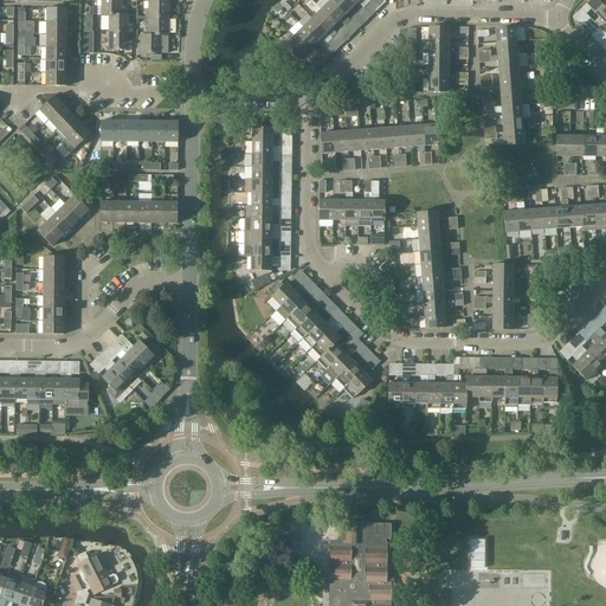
[(101,0),(102,15),(109,15),(126,15),(126,7),(122,7),(122,0),(101,0)]
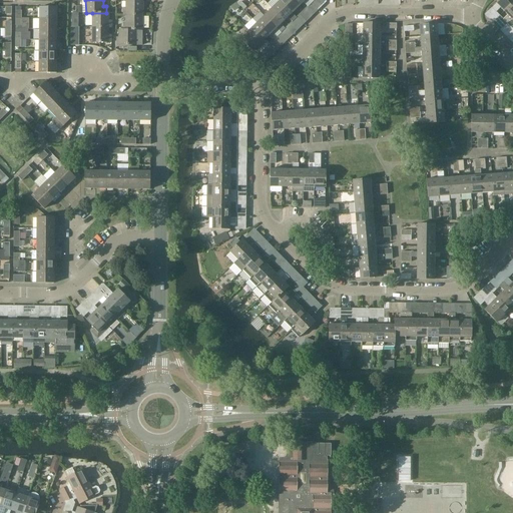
[(123,16),(126,16),(143,16),(143,1),(141,1),(141,0),(125,0),(126,1),(126,9),(123,9),(123,16)]
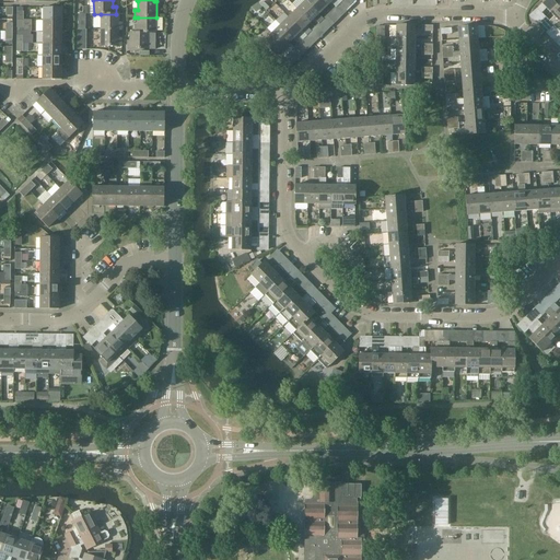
[(304,0),(305,1),(319,14),(327,7),(321,0),(304,0)]
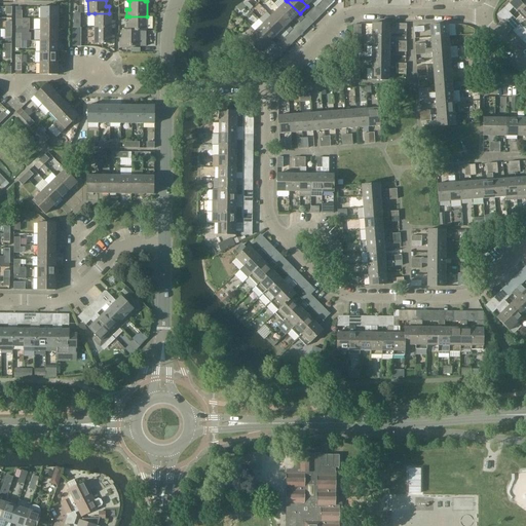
[(317,0),(301,0),(307,6),(311,3),(315,7),(316,7),(323,13),(328,9),(317,0)]
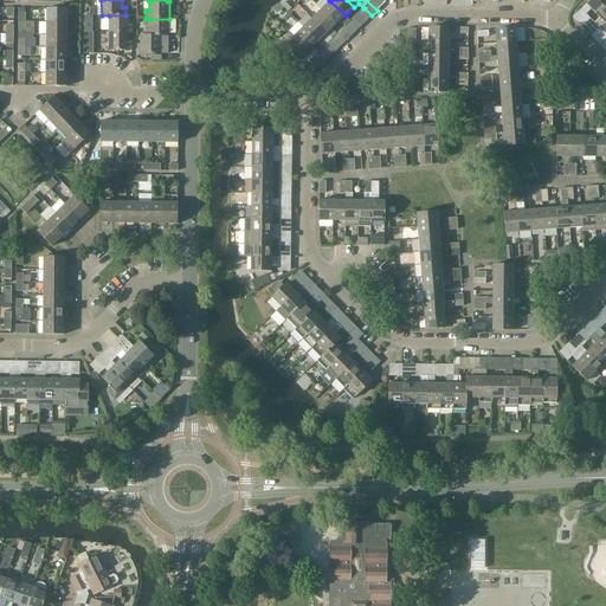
[(366,0),(378,11),(381,7),(373,0),(366,0)]
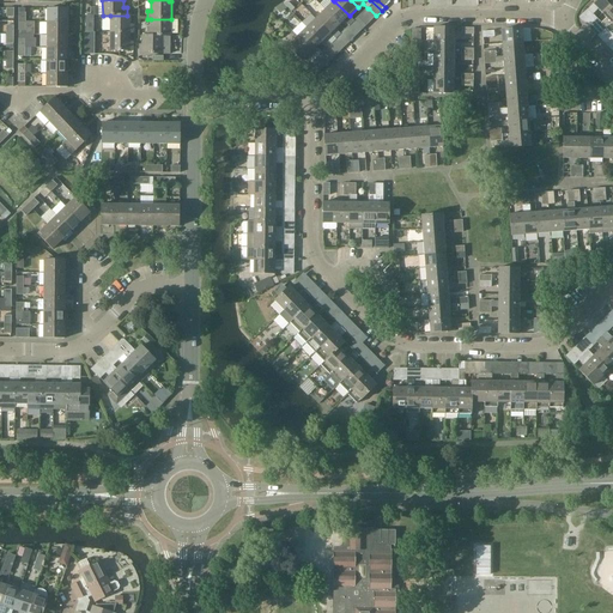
[(602,13),(612,2),(612,0),(596,0),(593,5),(587,11),(580,18),(584,23),(592,14),(593,16),(599,10),(602,13)]
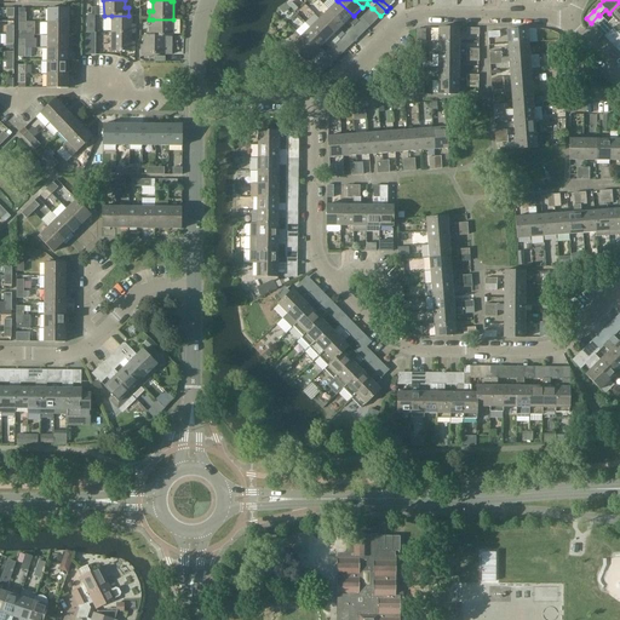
[(338,1),(329,10),(344,26),(348,22),(354,27),(354,26),(359,22),(354,16),(338,1)]
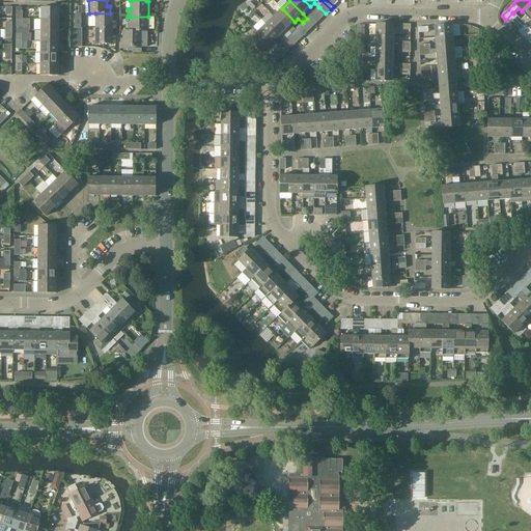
[(519,32),(530,19),(530,2),(522,11),(526,16),(521,21),(522,21),(514,28),(519,32)]
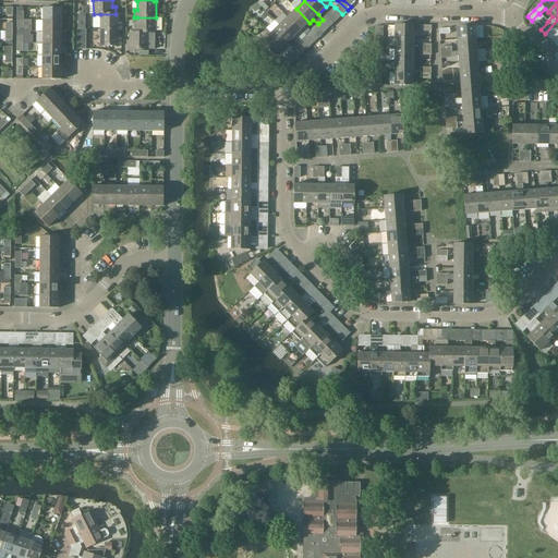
[(44,8),(44,20),(62,21),(62,8),(44,8)]
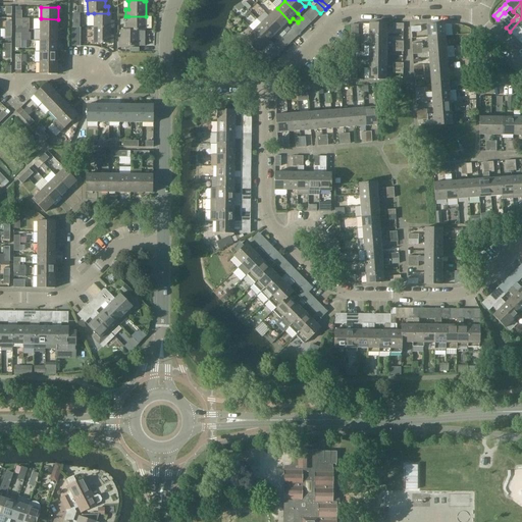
[(277,8),(269,16),(281,30),(290,21),(277,8)]
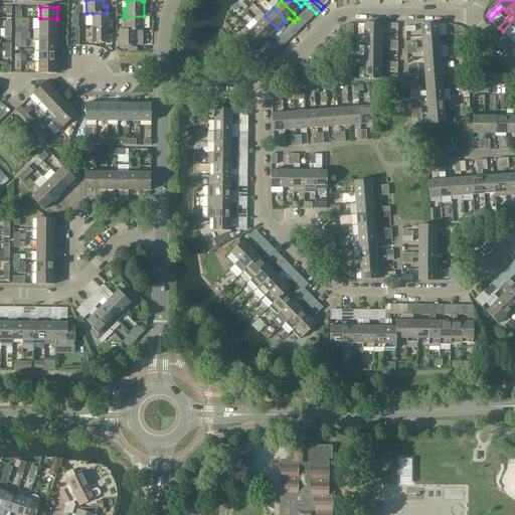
[(93,13),(93,28),(111,28),(113,28),(113,21),(111,21),(111,13),(107,13),(93,13)]
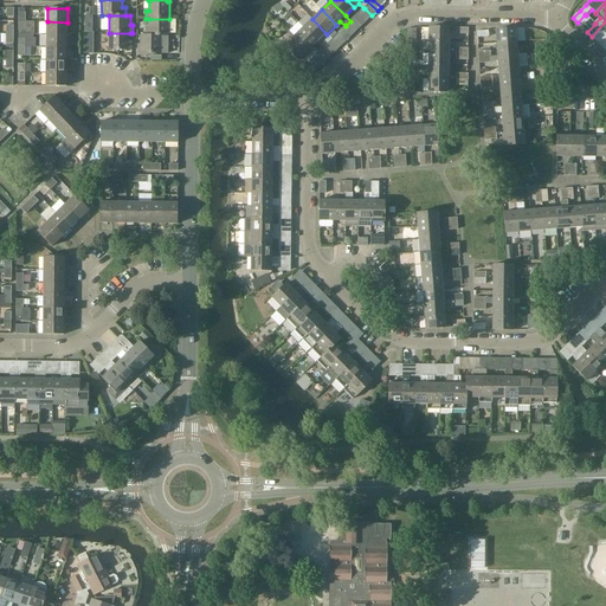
[(354,17),(350,21),(359,30),(362,26),(354,17)]
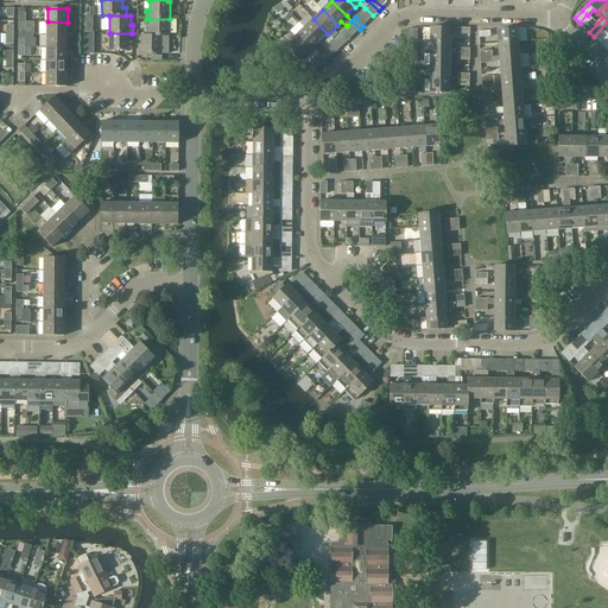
[(146,27),(146,36),(163,36),(170,37),(170,19),(150,19),(150,27),(146,27)]
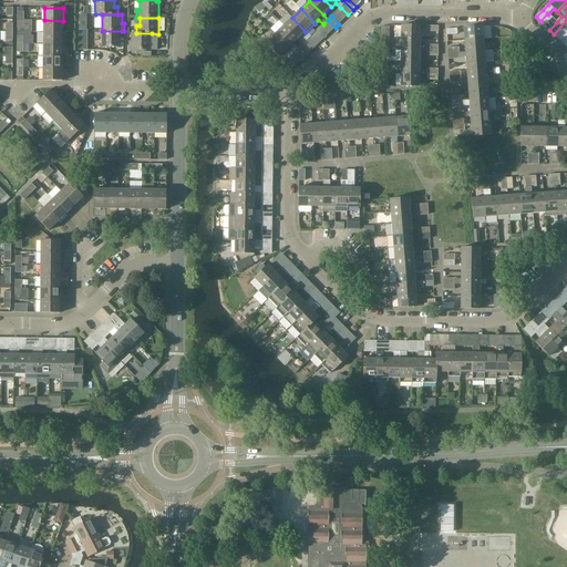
[(292,18),(284,26),(298,40),(301,37),(306,42),(307,41),(315,49),(318,44),(310,37),(306,32),(292,18)]
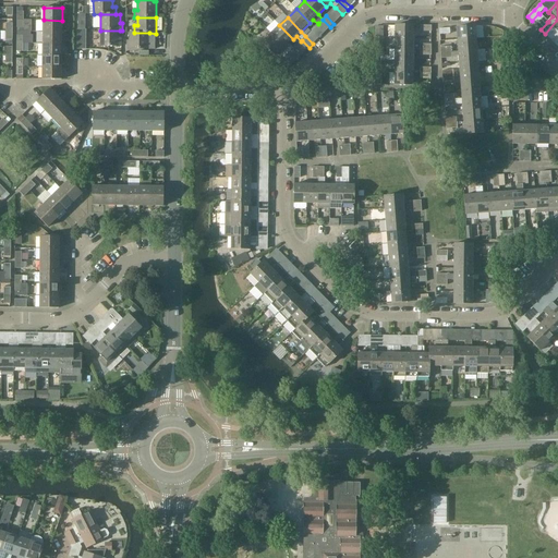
[(44,20),(43,32),(62,33),(62,21),(44,20)]
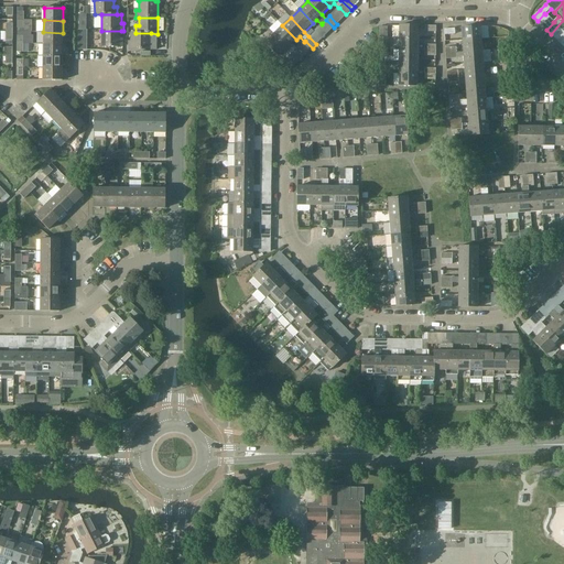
[(334,28),(326,20),(322,23),(329,32),(334,28)]
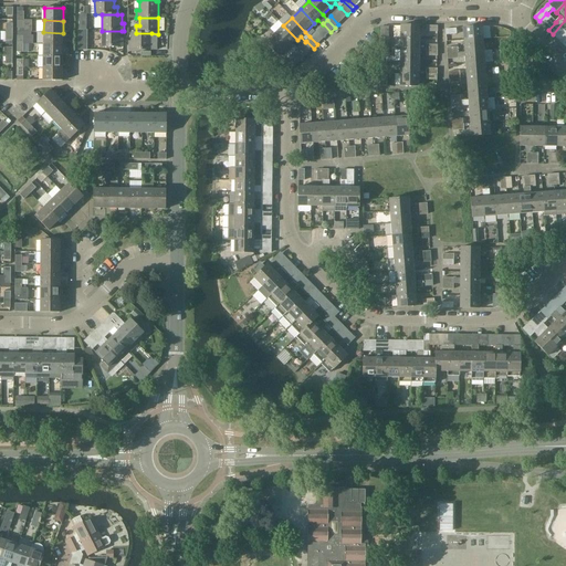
[(565,20),(553,34),(556,38),(564,31),(565,29),(565,20)]
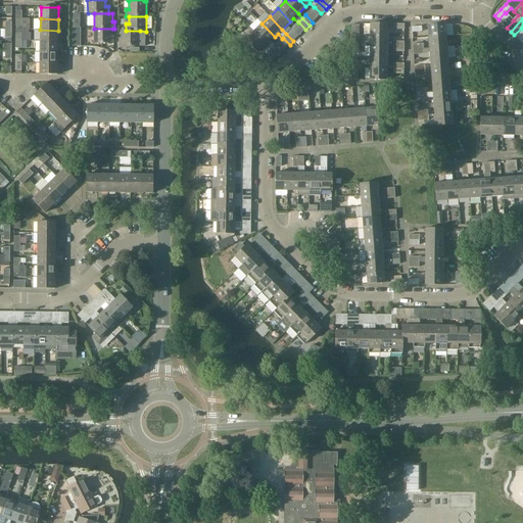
[(262,24),(253,32),(278,56),(281,53),(275,46),(275,45),(271,41),(275,37),(262,24)]
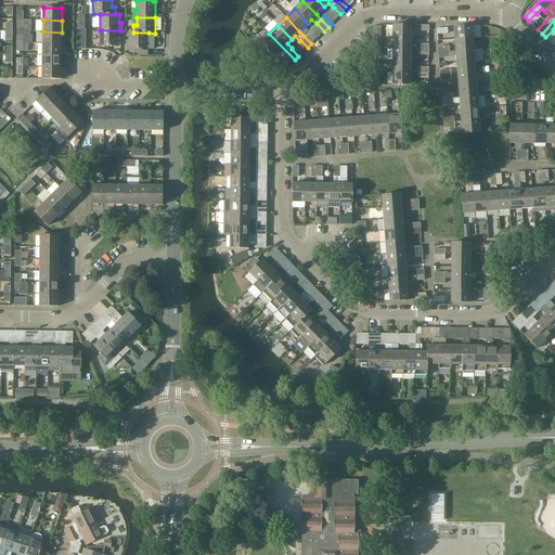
[(392,25),(392,37),(412,38),(412,25),(392,25)]
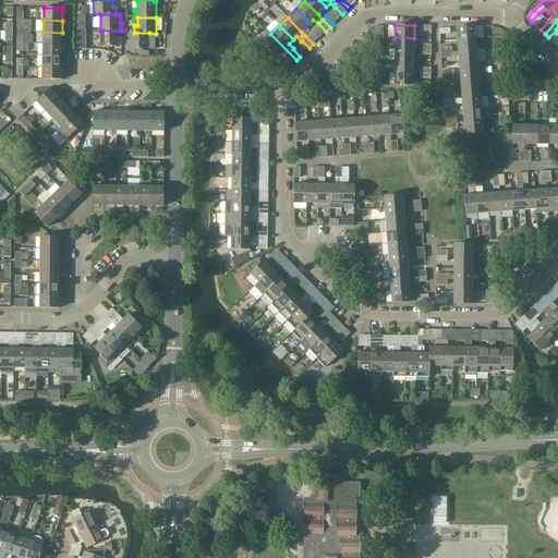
[(456,27),(457,40),(476,38),(475,26),(456,27)]
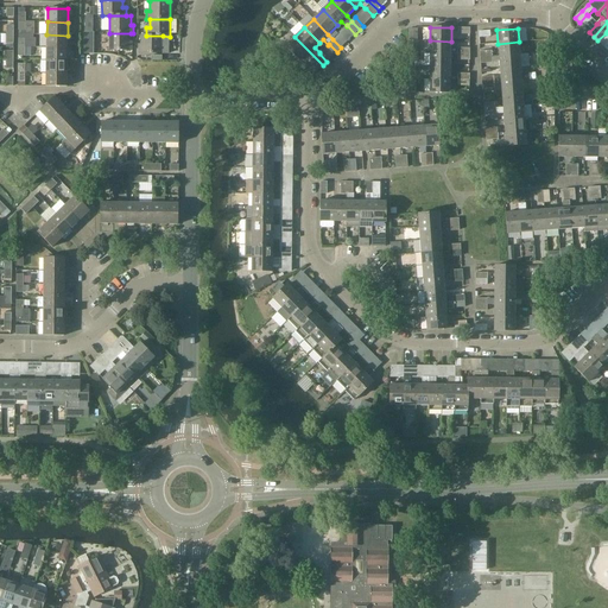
[(131,33),(109,33),(109,51),(133,51),(133,42),(130,42),(131,33)]
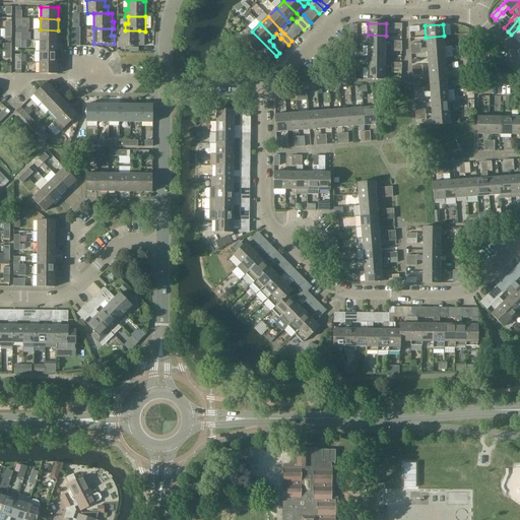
[(40,29),(40,41),(58,41),(58,30),(40,29)]
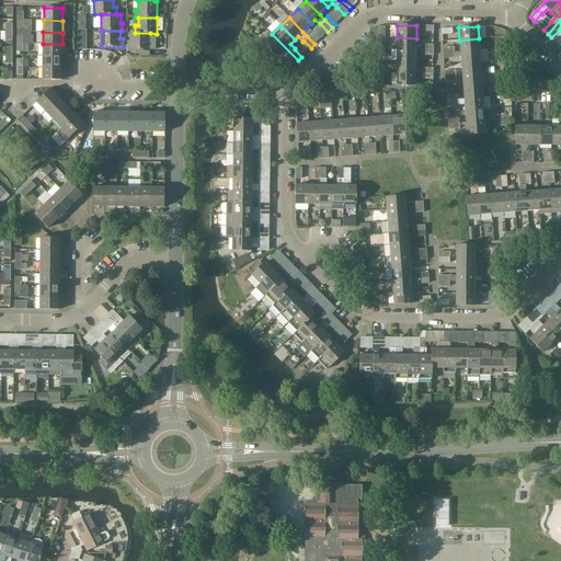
[(135,33),(130,33),(130,42),(128,42),(128,49),(149,49),(150,33),(135,33)]
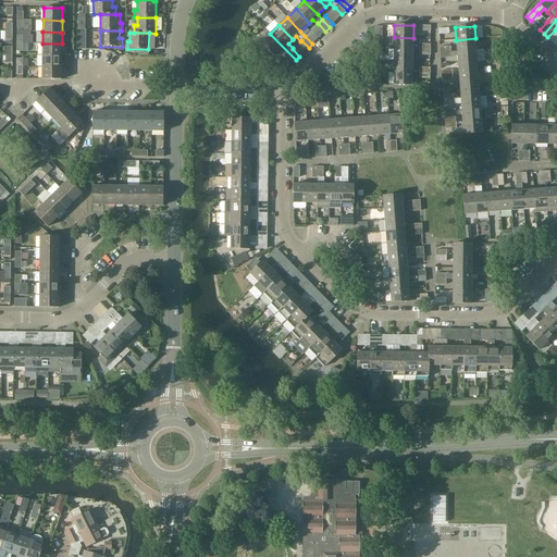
[(305,36),(312,44),(317,40),(309,33),(305,36)]
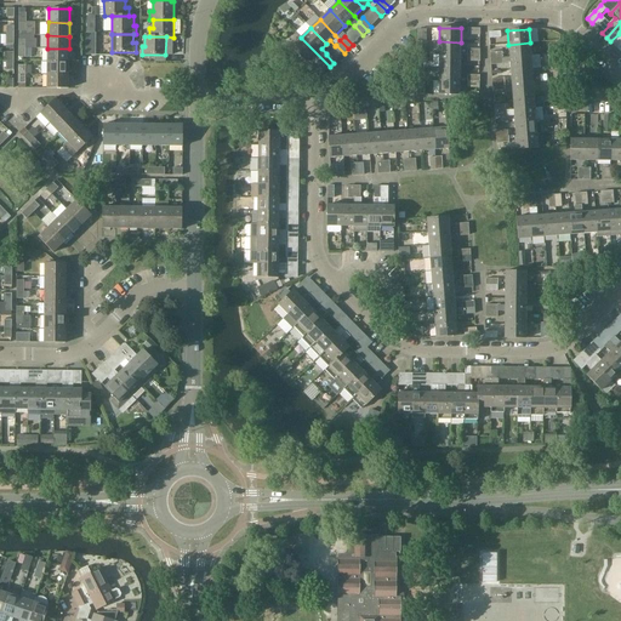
[(330,67),(301,38),(291,47),(306,63),(311,58),(317,64),(318,63),(325,72),(330,67)]
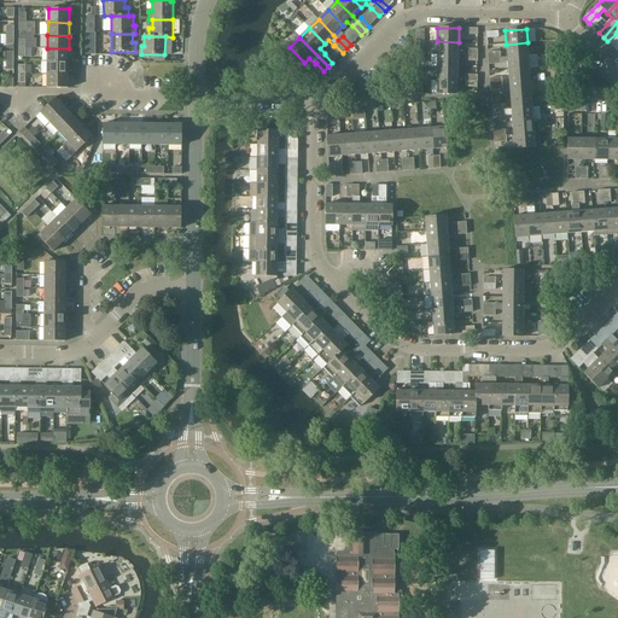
[(459,56),(466,56),(478,56),(478,50),(466,50),(466,48),(459,48),(459,42),(437,41),(437,56),(459,56)]
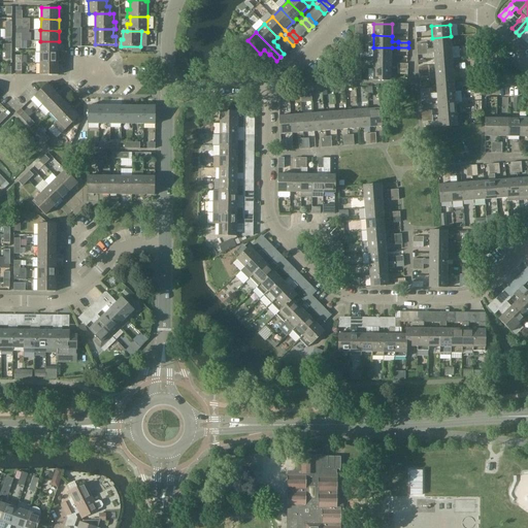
[(432,38),(433,48),(452,47),(451,36),(432,38)]
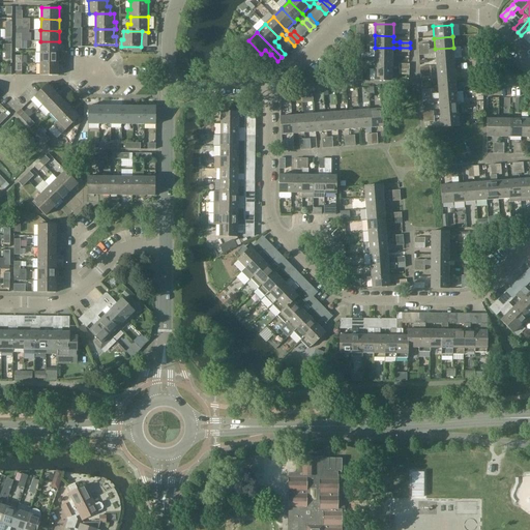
[(82,38),(74,37),(74,47),(82,47),(82,38)]
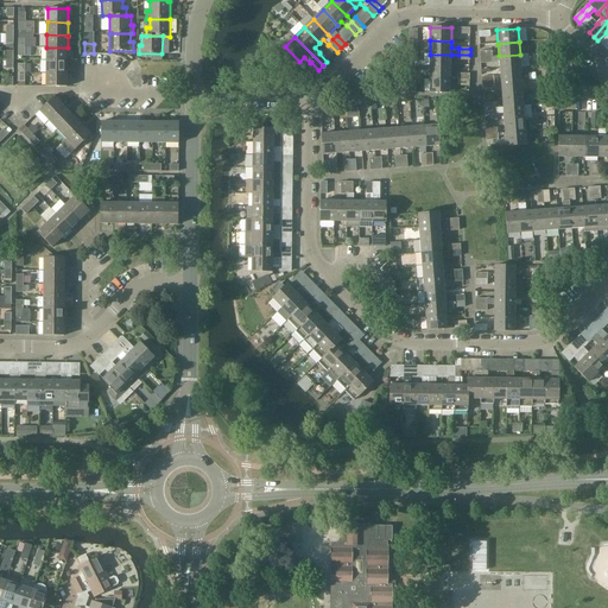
[(46,48),(46,61),(68,61),(68,48),(46,48)]
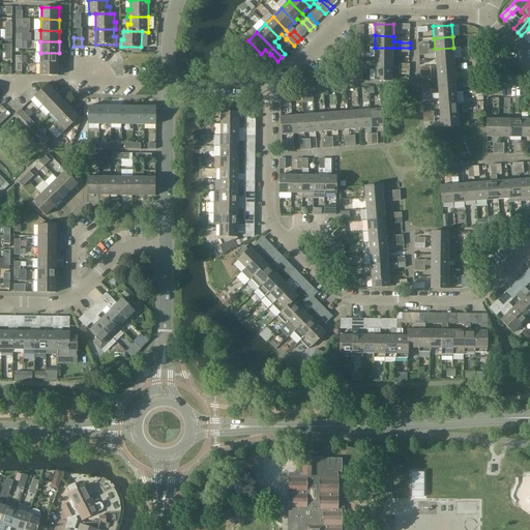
[(375,48),(375,59),(393,59),(393,48),(375,48)]
